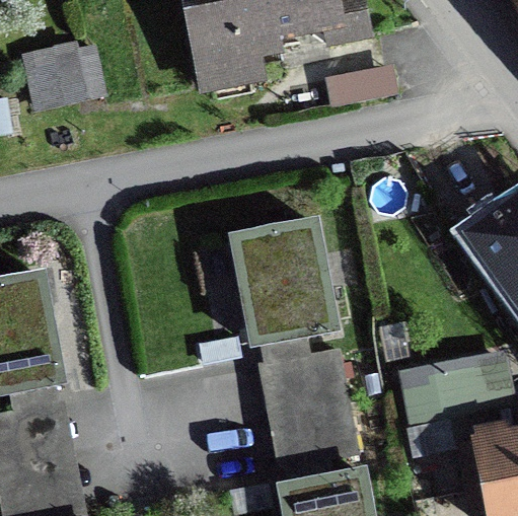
[(287,57),(284,42),(276,0),(180,0),(200,96),(269,83),(265,61),(287,57)]
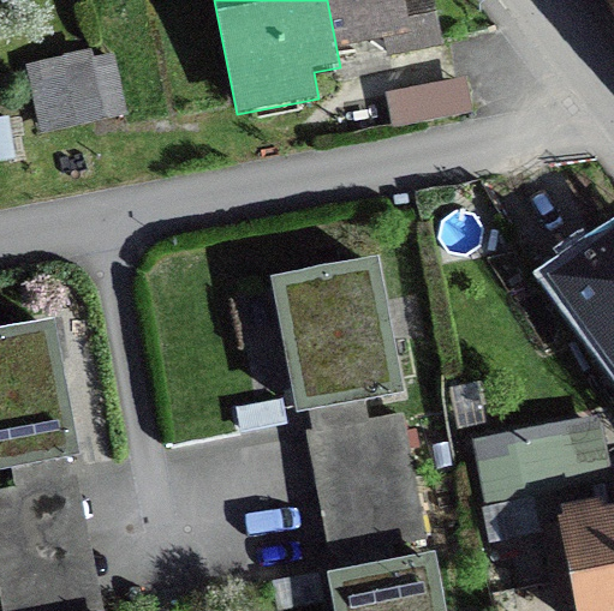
[(327,0),(337,49),(385,40),(388,59),(443,47),(434,0),(327,0)]
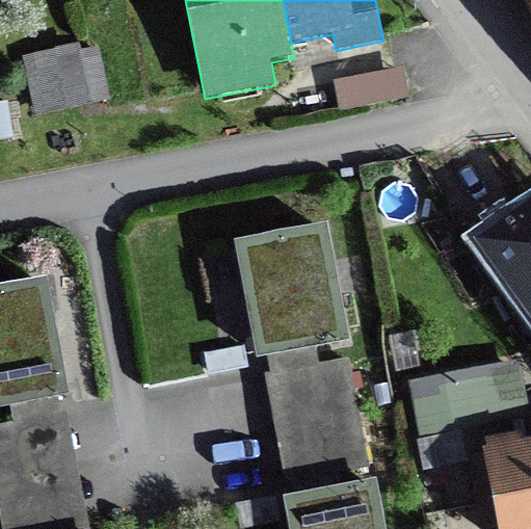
[(80,42),(23,54),(35,114),(111,98),(100,44),(82,48),(80,42)]
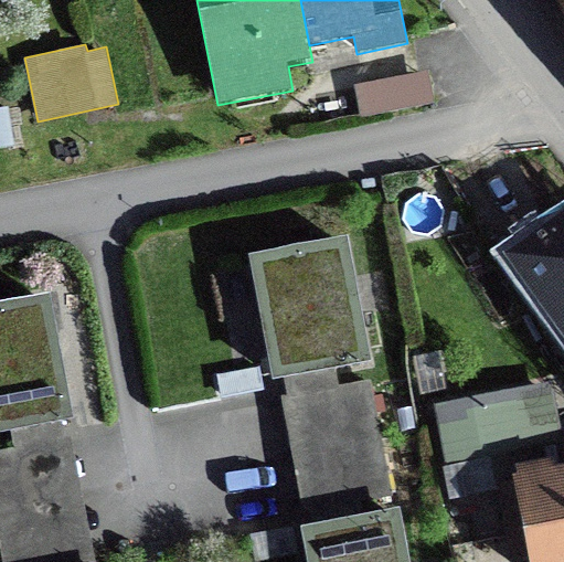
[(434,105),(428,71),(354,84),(360,117),(434,105)]
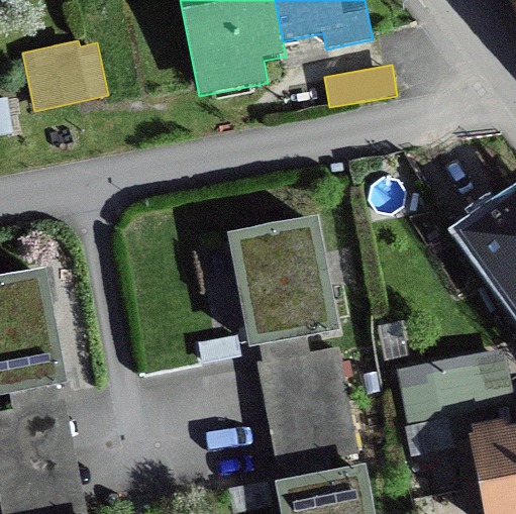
[(515,210),(473,239),(515,302),(515,210)]
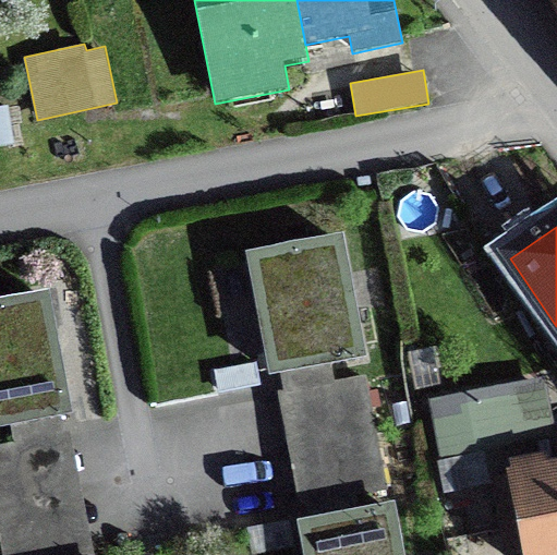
[(341,231),(239,248),(258,364),(360,348),(341,231)]
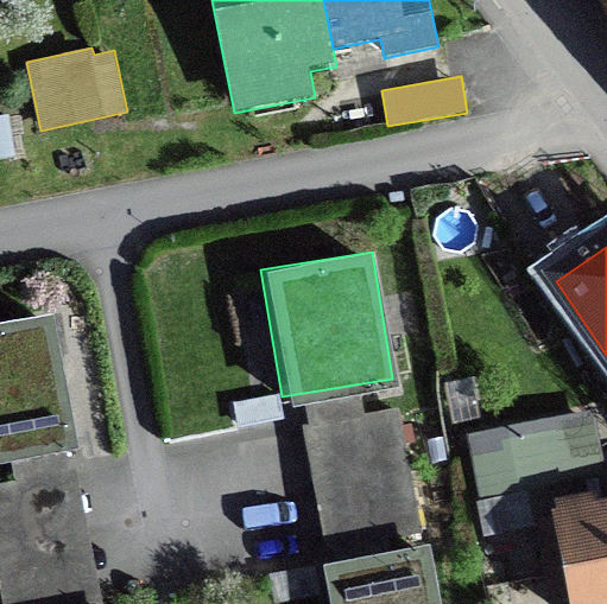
[(59,337),(0,347),(0,476),(80,464),(59,337)]
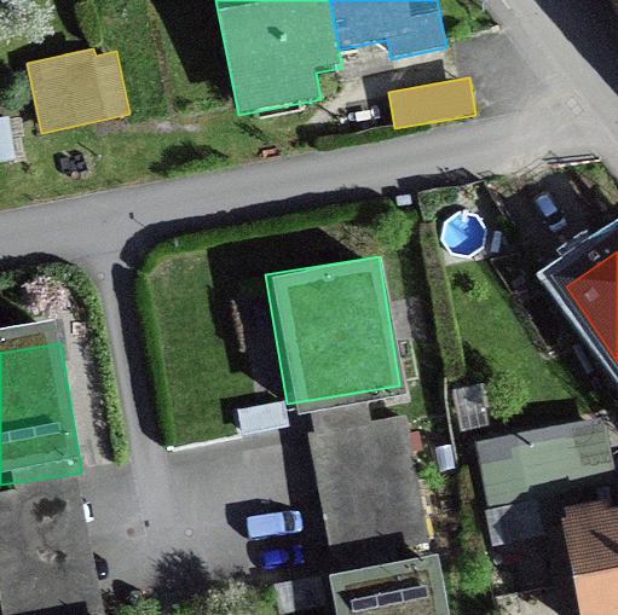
[(594,428),(484,450),(495,508),(605,486),(594,428)]
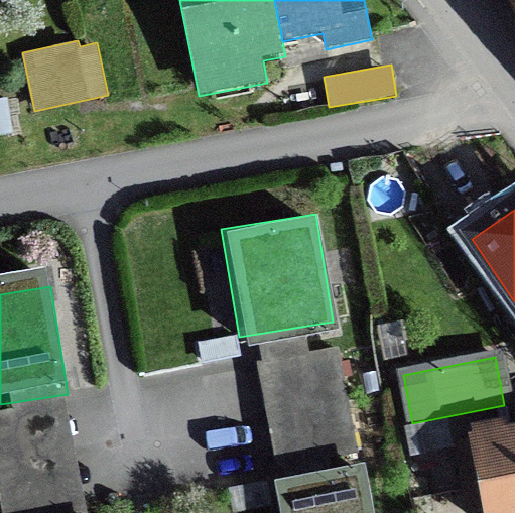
[(514,423),(467,433),(477,481),(483,512),(514,512),(514,423)]
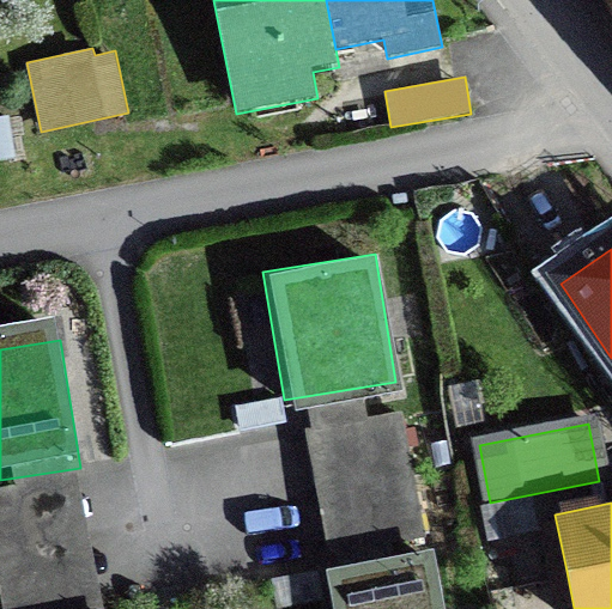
[(441,608),(431,548),(326,564),(333,608),(441,608)]
